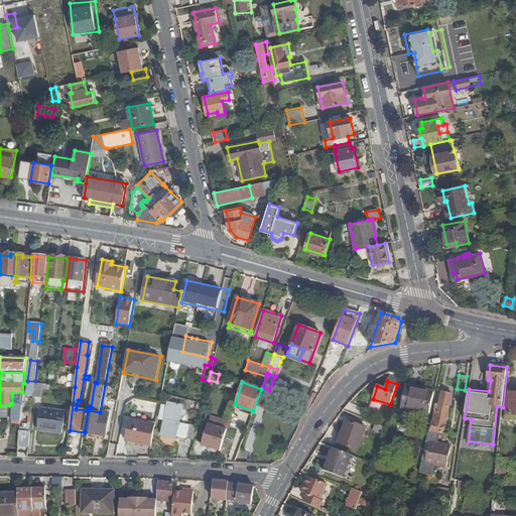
[(49,385),(35,383),(34,397),(41,398),(42,389),(48,389),(49,385)]
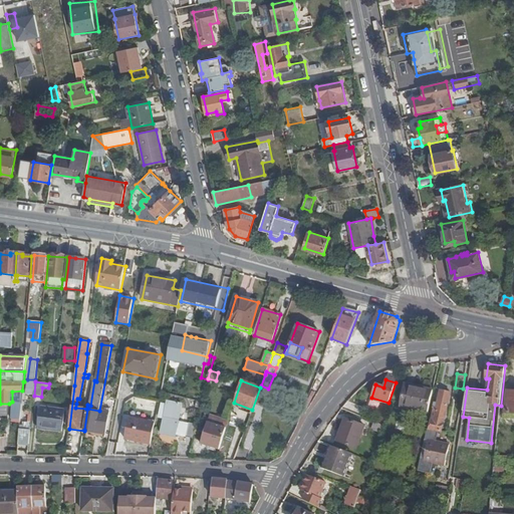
[(424,390),(406,386),(401,406),(429,413),(433,391),(424,389),(424,390)]
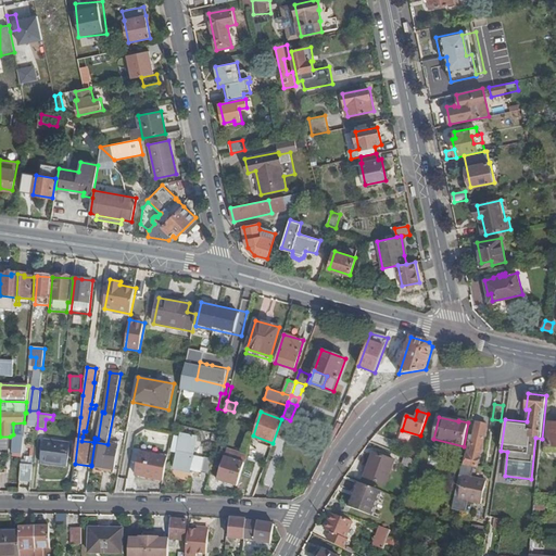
[(487,425),(477,422),(474,437),(472,441),(469,455),(467,455),(465,464),(478,467),(487,425)]
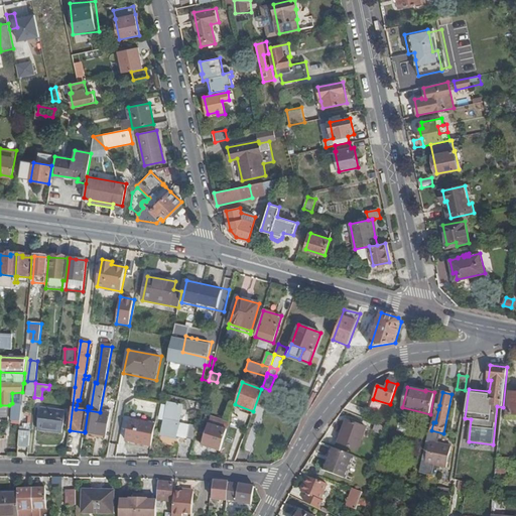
[(515,393),(510,392),(507,414),(515,415),(515,393)]
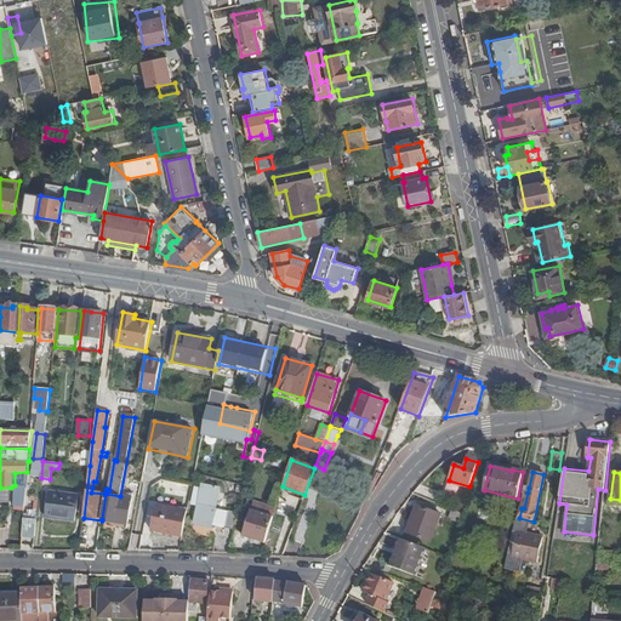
[(221,489),(201,485),(201,489),(198,505),(194,523),(212,527),(214,527),(224,529),(228,512),(216,510),(221,489)]
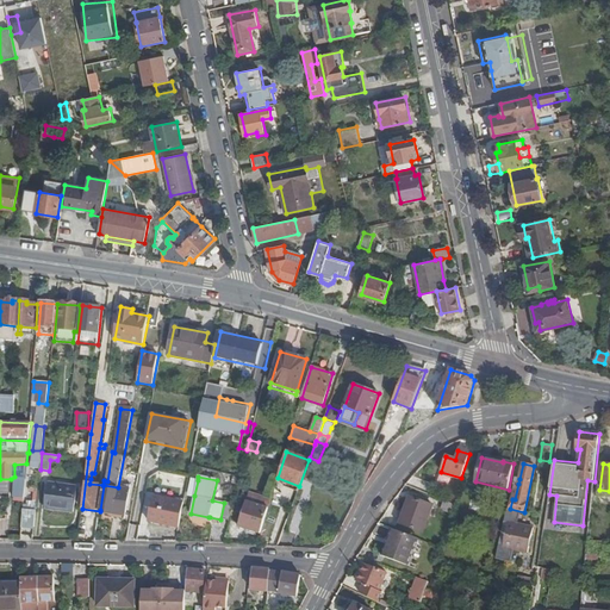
[(20,480),(16,479),(14,497),(24,498),(26,480),(20,480)]
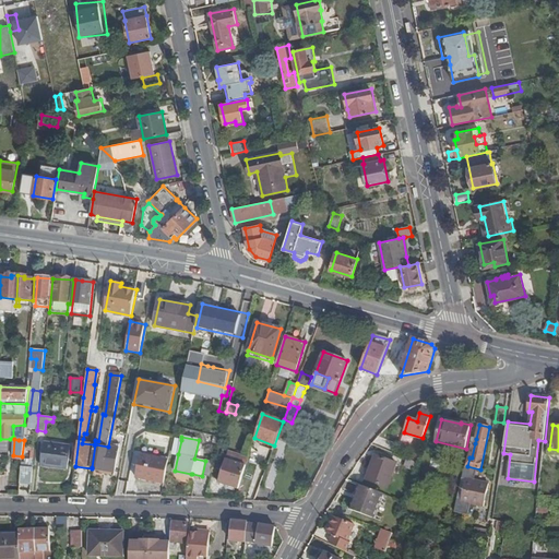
[(71,445),(44,442),(42,466),(68,470),(71,445)]
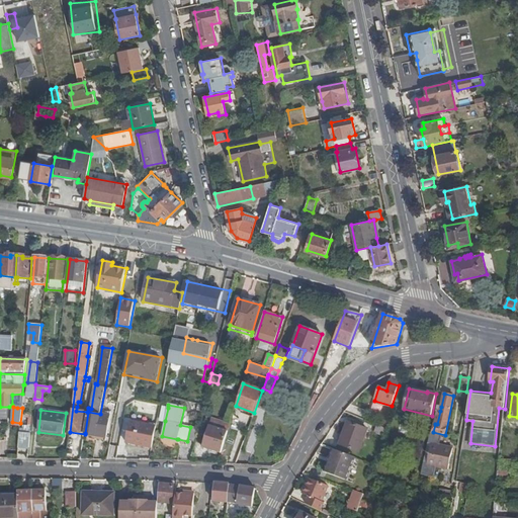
[(100,414),(88,412),(85,433),(107,437),(110,416),(100,414)]
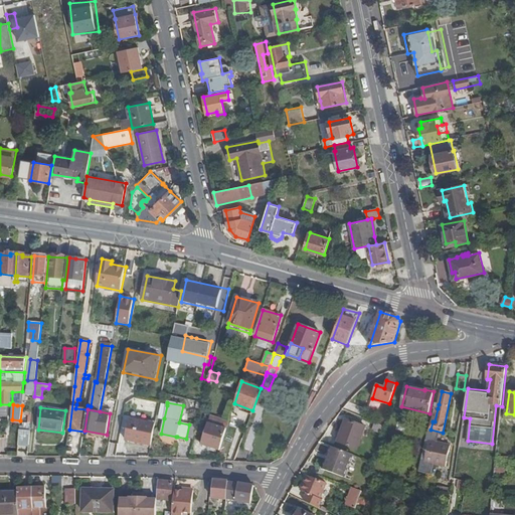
[(228,421),(210,416),(208,422),(226,428),(228,421)]
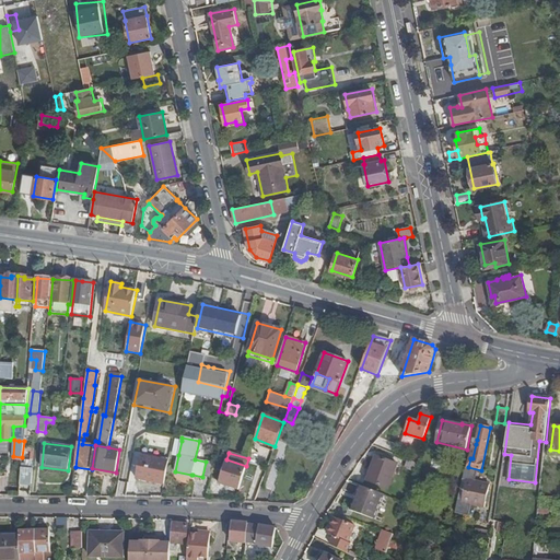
[(168,462),(141,455),(136,478),(164,483),(168,462)]
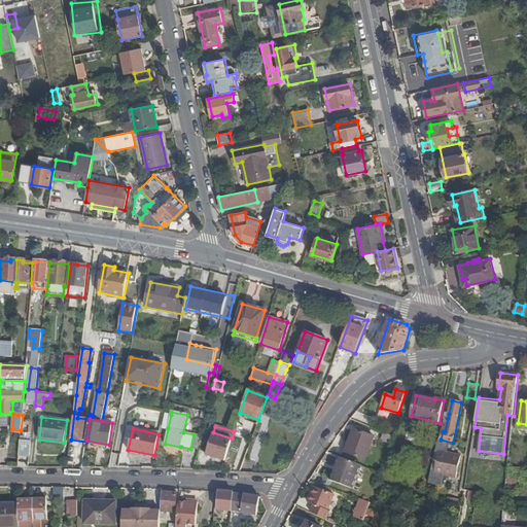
[(374,437),(354,430),(346,452),(365,460),(374,437)]
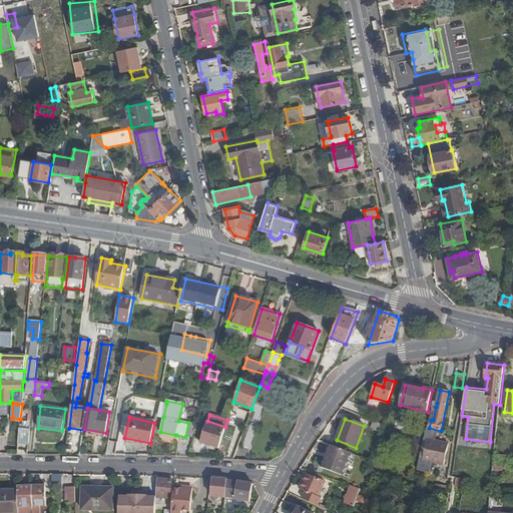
[(225,427),(207,421),(200,443),(219,449),(225,427)]
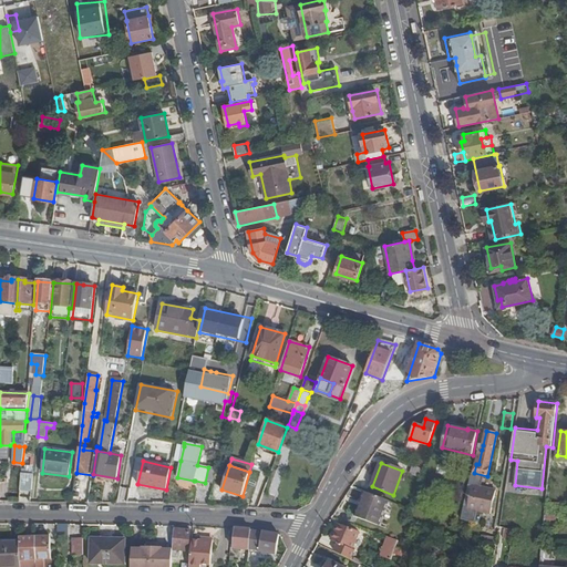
[(423,470),(413,465),(411,474),(421,477),(423,470)]
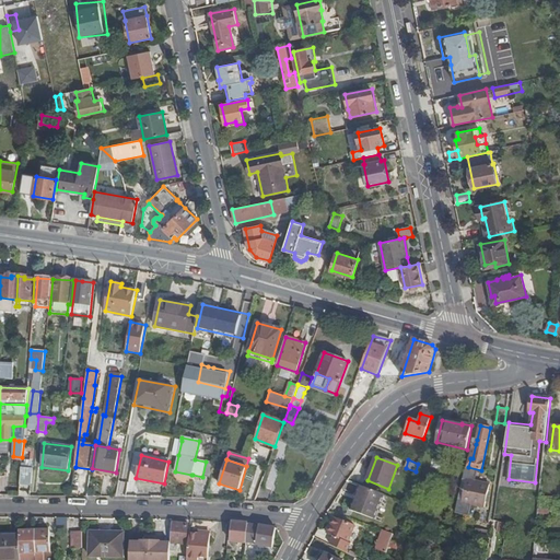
[(213,464),(207,462),(203,476),(210,477),(213,464)]
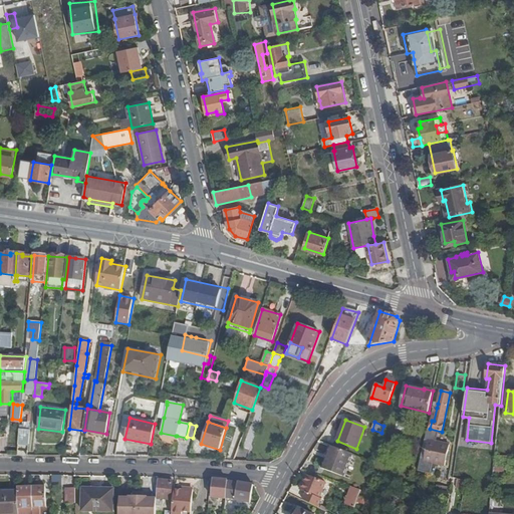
[(30,430),(20,429),(19,443),(29,444),(30,430)]
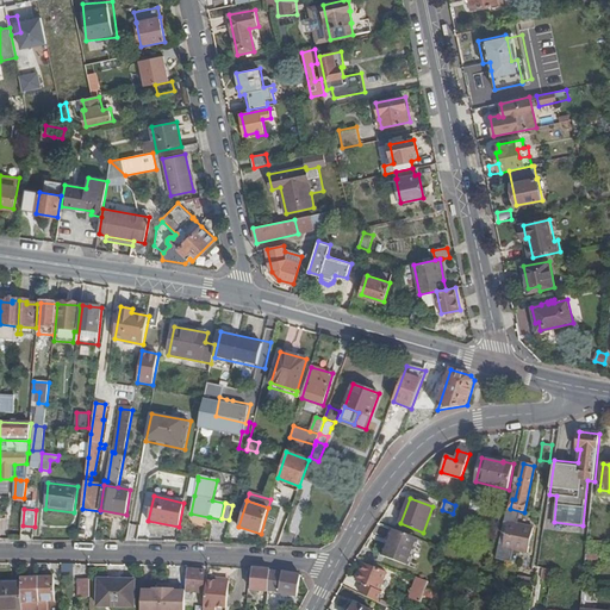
[(534,528),(509,522),(504,547),(529,553),(534,528)]
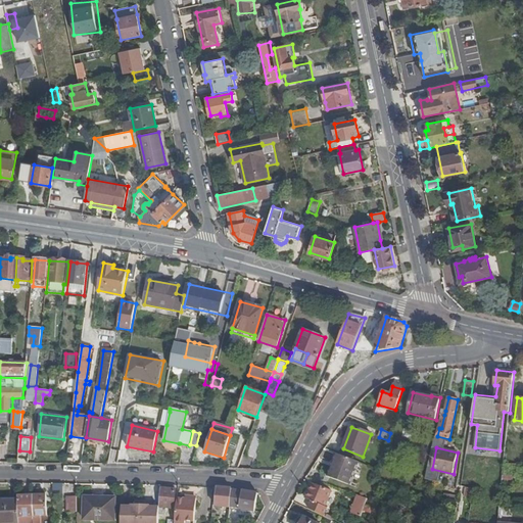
[(359,462),(337,454),(328,477),(349,485),(359,462)]
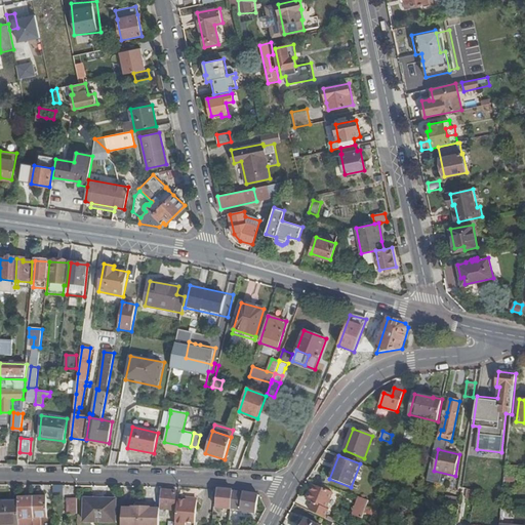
[(332,492),(314,485),(308,500),(313,503),(310,511),(325,518),(328,509),(326,509),(332,492)]
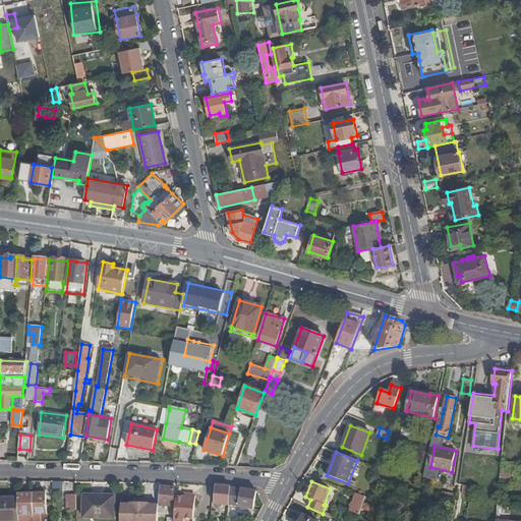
[(175,487),(161,485),(159,505),(173,507),(175,487)]
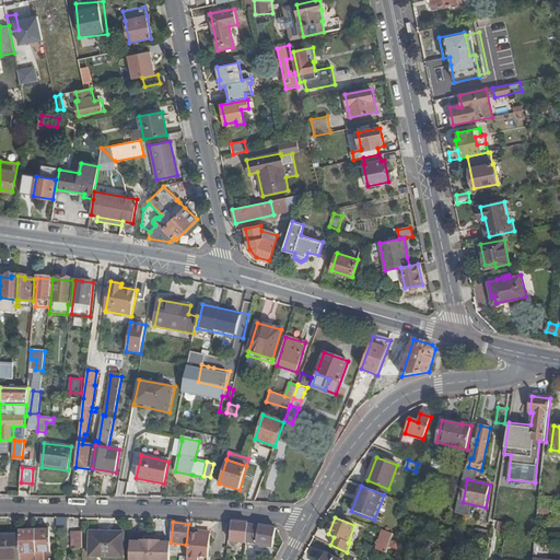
[(248,524),(232,522),(231,541),(246,543),(248,524)]
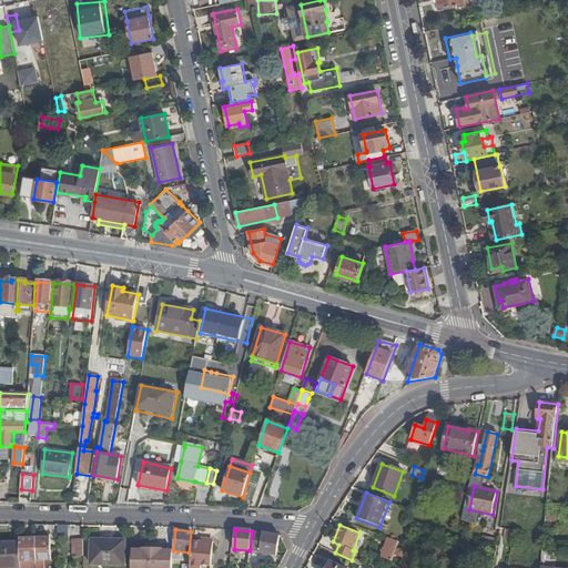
[(281,536),(252,531),(250,550),(277,555),(281,536)]
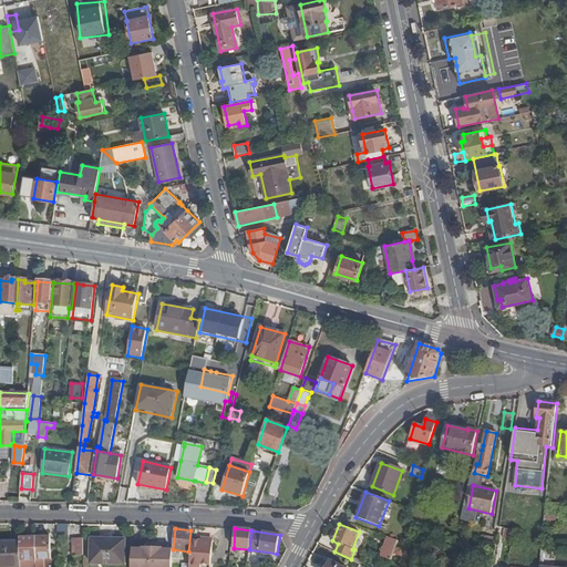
[(37,566),(35,537),(20,538),(20,542),(21,566),(37,566)]
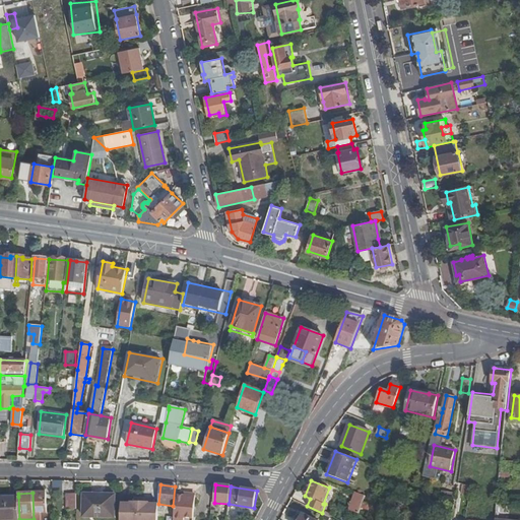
[(47,493),(33,493),(34,519),(41,519),(41,513),(47,513),(47,493)]
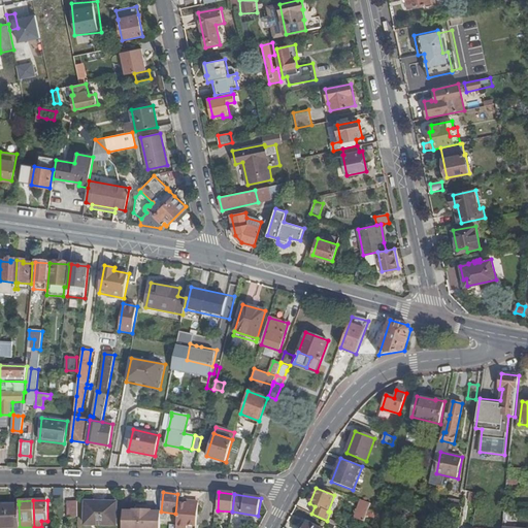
[(370,503),(361,500),(355,518),(364,522),(370,503)]
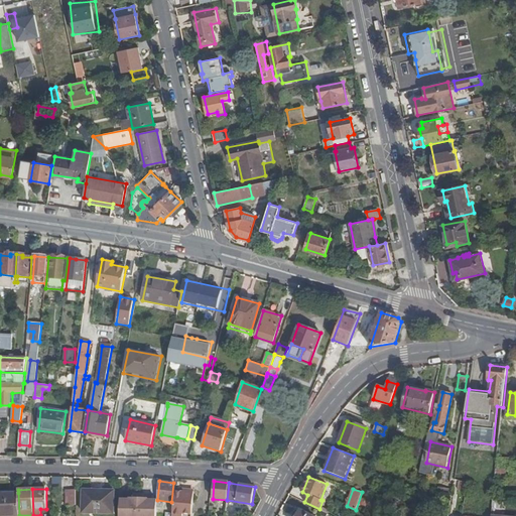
[(76,490),(67,491),(67,505),(76,505),(76,490)]
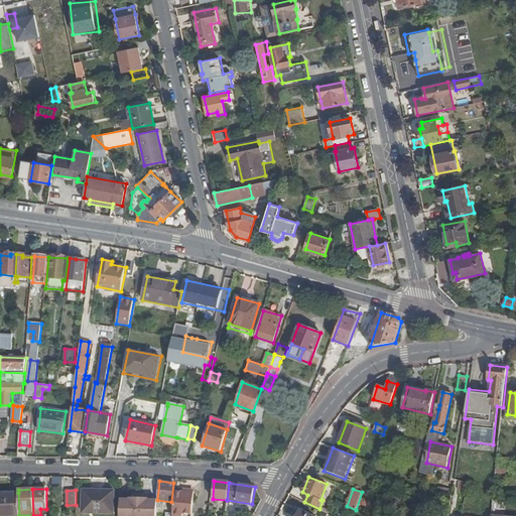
[(114,491),(83,490),(83,513),(114,514),(114,491)]
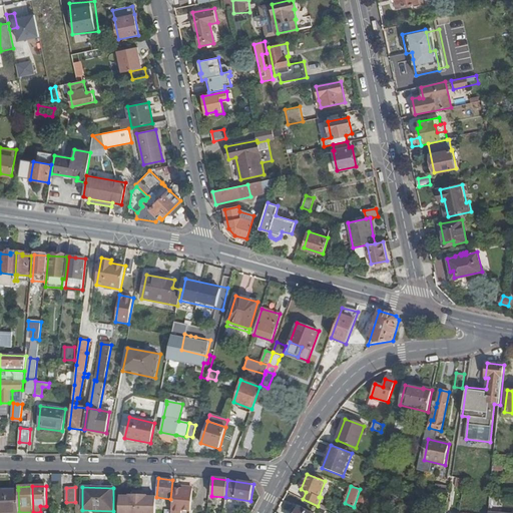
[(182,489),(174,488),(171,511),(171,512),(190,512),(193,489),(182,488),(182,489)]
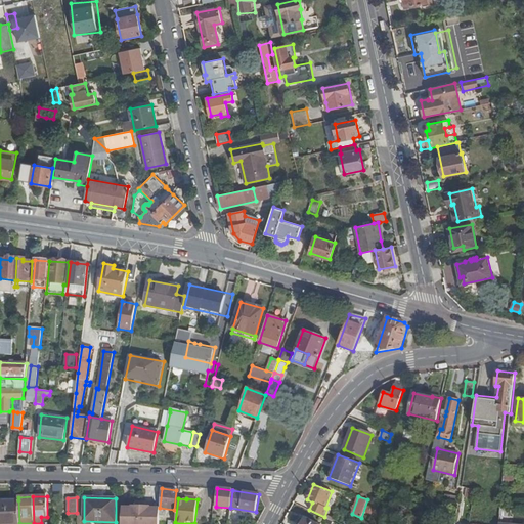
[(18,500),(0,501),(0,523),(19,523),(18,500)]
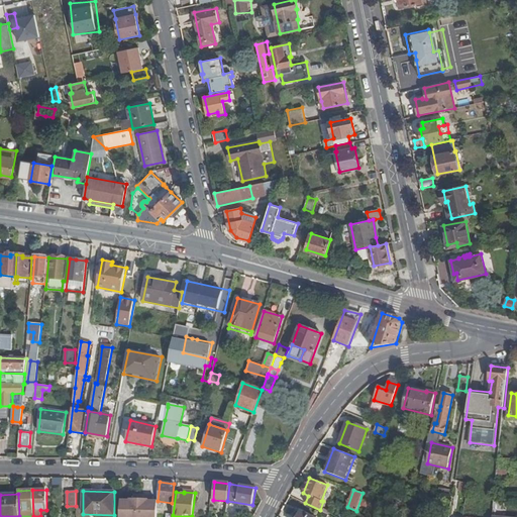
[(130,501),(120,500),(119,516),(157,516),(158,501),(147,501),(147,500),(143,500),(134,500),(130,499),(130,501)]
